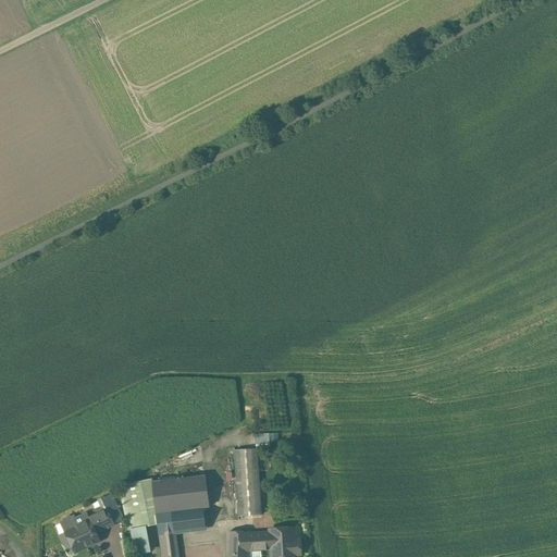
[(259,452),(274,450),(273,437),(258,438),(259,452)]
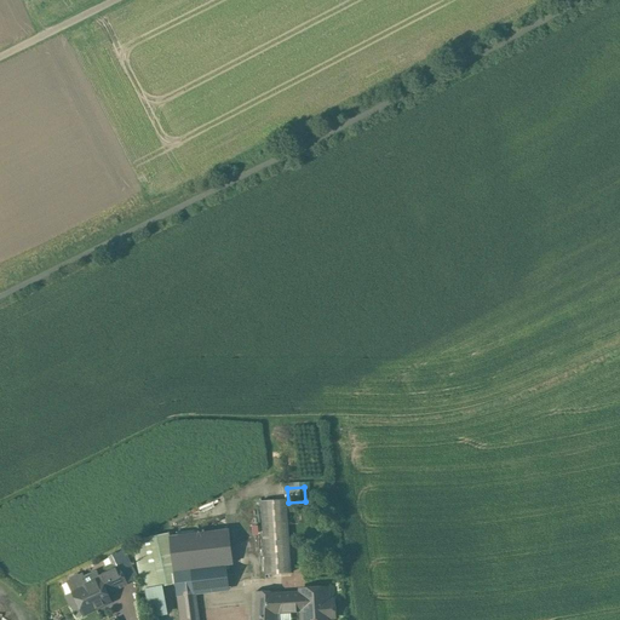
[(285,500),(262,501),(267,575),(290,573),(285,500)]
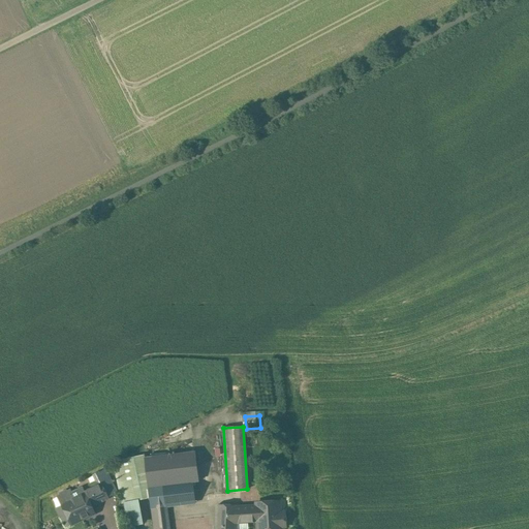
[(166,506),(164,486),(192,483),(197,481),(194,453),(145,459),(150,498),(151,508),(152,508),(166,506)]
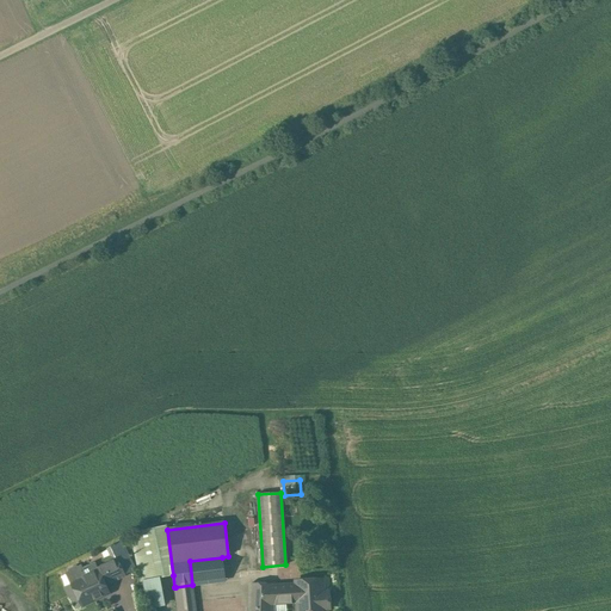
[(141,582),(173,575),(167,530),(167,525),(130,532),(141,582)]
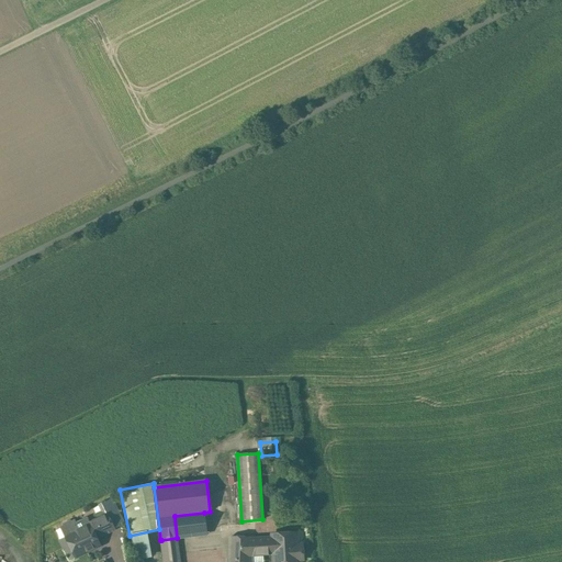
[(204,513),(175,516),(177,538),(206,535),(204,513)]
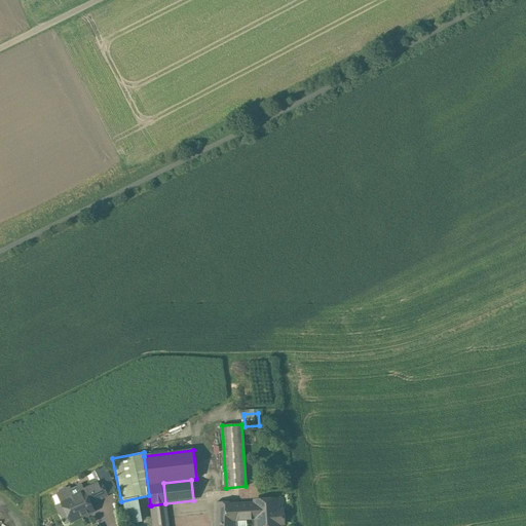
[(83,492),(84,491),(90,503),(107,495),(101,482),(82,490),(83,492)]
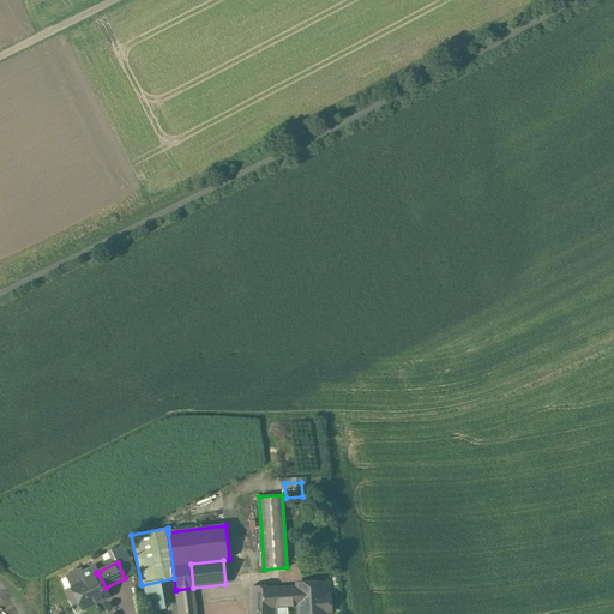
[(106,588),(98,573),(97,575),(74,585),(85,608),(97,602),(96,601),(109,595),(106,588)]
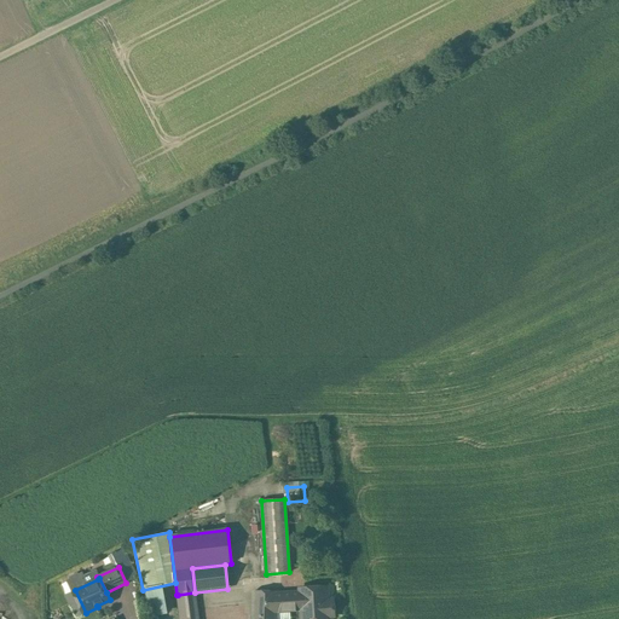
[(277,594),(276,612),(300,609),(300,618),(328,618),(328,615),(333,615),(331,600),(327,600),(325,586),(299,589),(299,593),(277,594)]
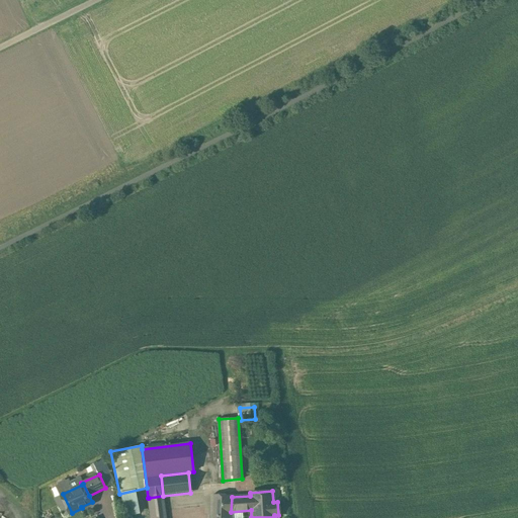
[(230,517),(231,512),(232,497),(232,495),(212,495),(210,517),(230,517)]
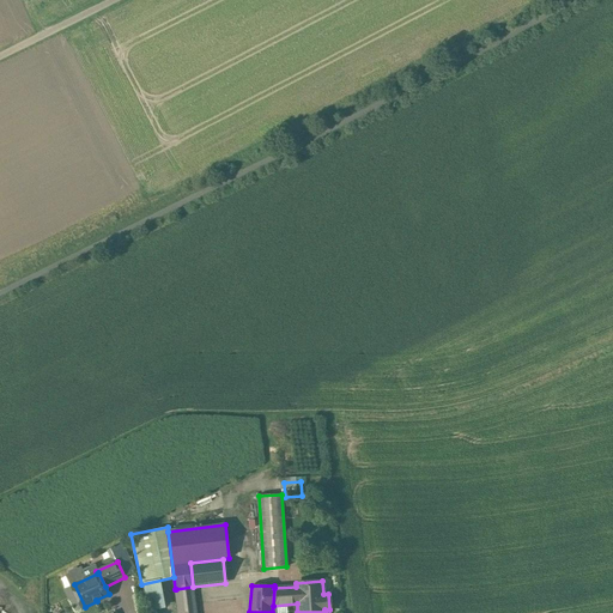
[(195,612),(193,587),(176,589),(178,612),(195,612)]
